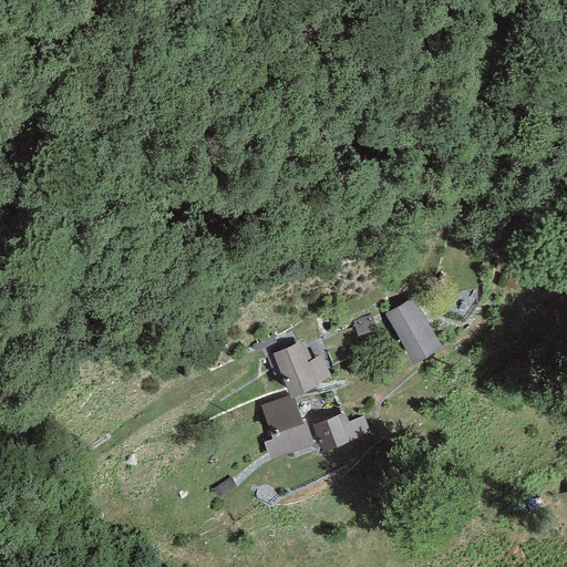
[(413,297),(383,313),(413,362),(442,346),(413,297)]
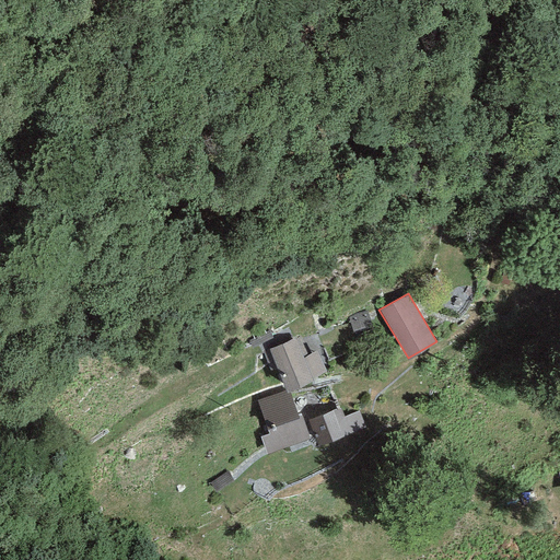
[(300,336),(263,351),(270,370),(277,368),(287,389),(327,373),(317,351),(307,356),(300,336)]
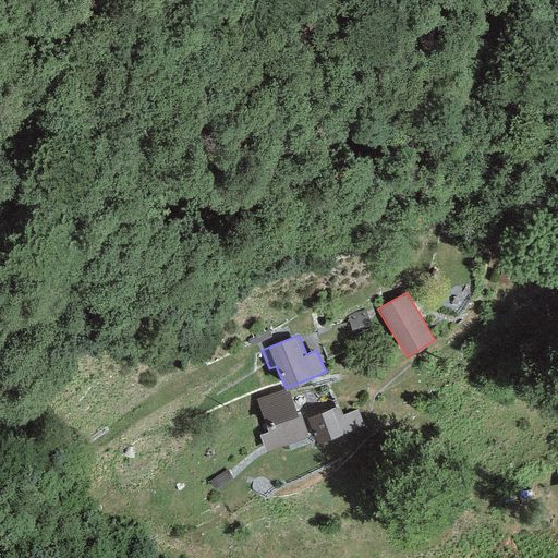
[(289,388),(257,401),(269,433),(259,436),(266,455),(308,438),(289,388)]
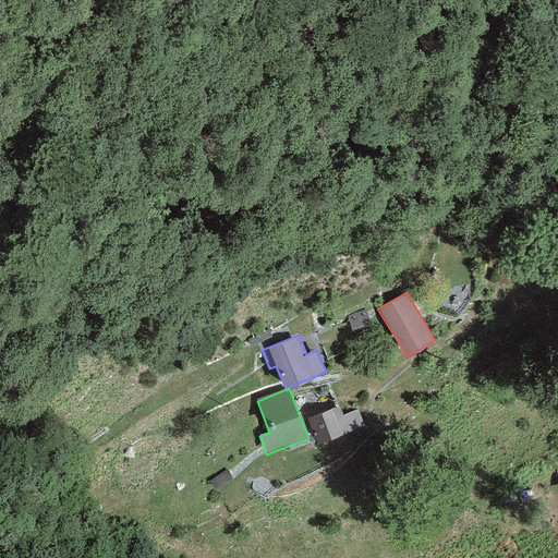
[(340,407),(307,419),(317,444),(362,426),(356,411),(344,415),(340,407)]
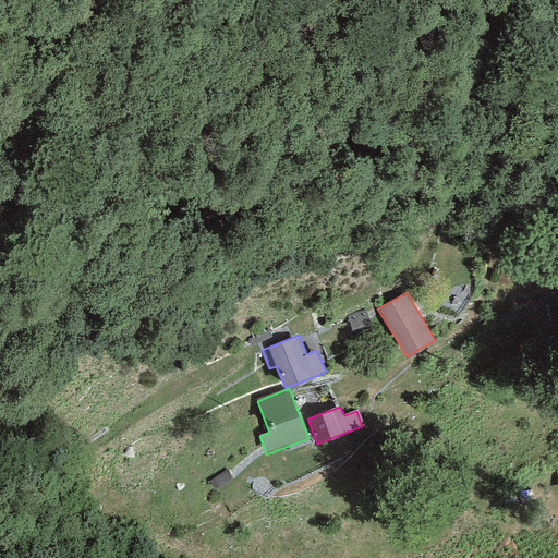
[(210,481),(210,482),(217,490),(233,478),(227,470),(210,481)]
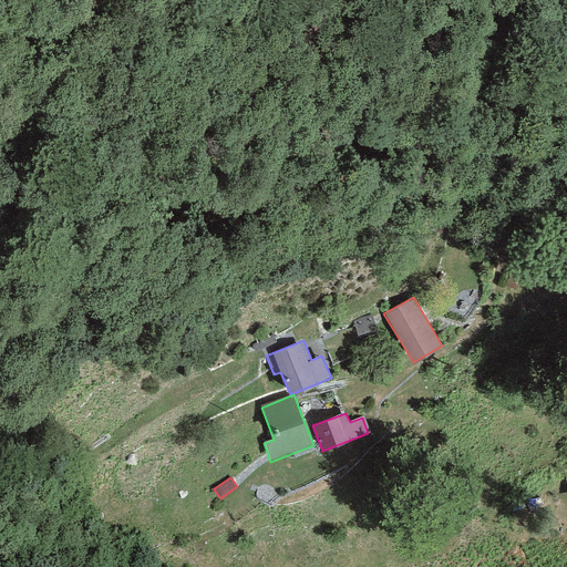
All buildings are outlined.
